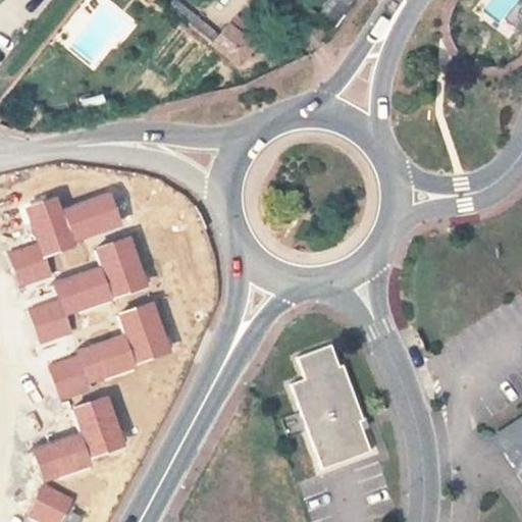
[(329,0),(317,15),(330,25),(351,0),(329,0)]
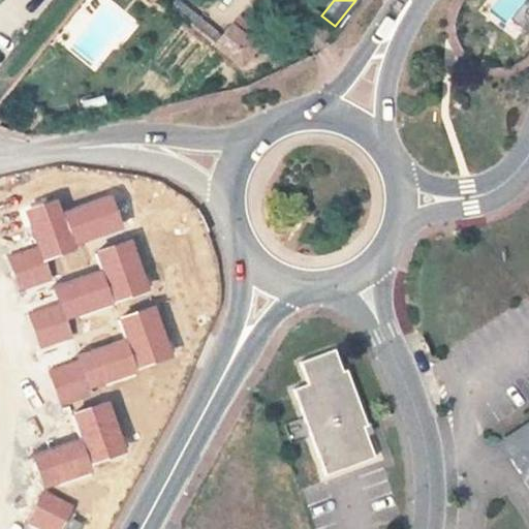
[(265,39),(239,19),(231,27),(229,26),(215,45),(241,67),(265,39)]
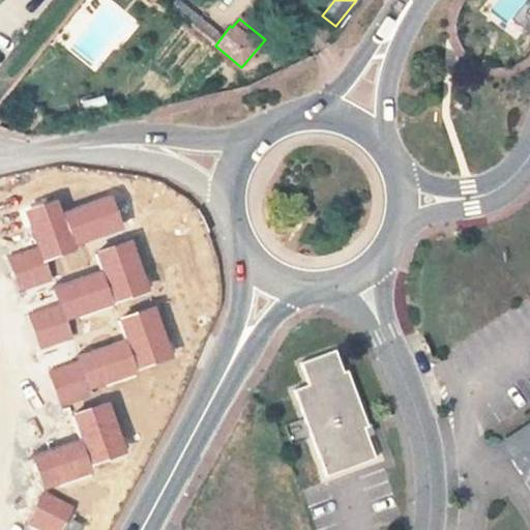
[(337,346),(303,359),(311,381),(296,386),(328,473),(378,454),(370,432),(366,423),(371,422),(370,421),(350,366),(346,369),(337,346)]
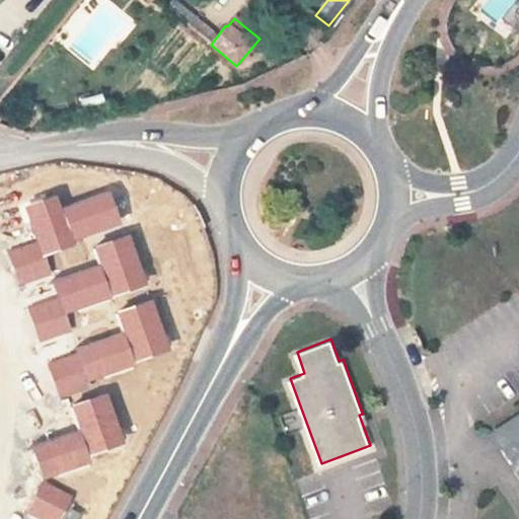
[(518,387),(476,417),(514,471),(518,468),(516,466),(518,463),(518,444),(513,435),(518,431),(518,387)]
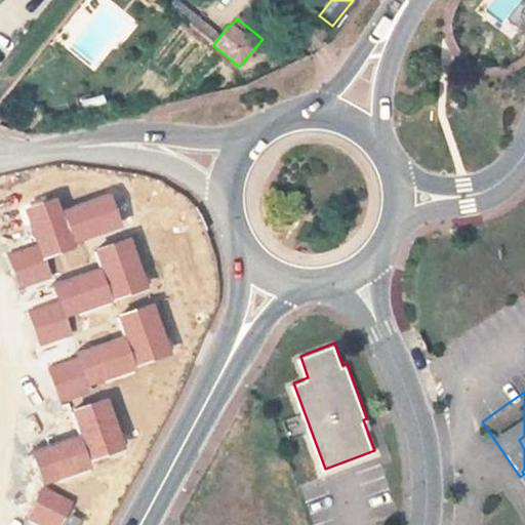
[(369,416),(366,417),(367,418),(363,419),(366,428),(372,425),(369,416)]
